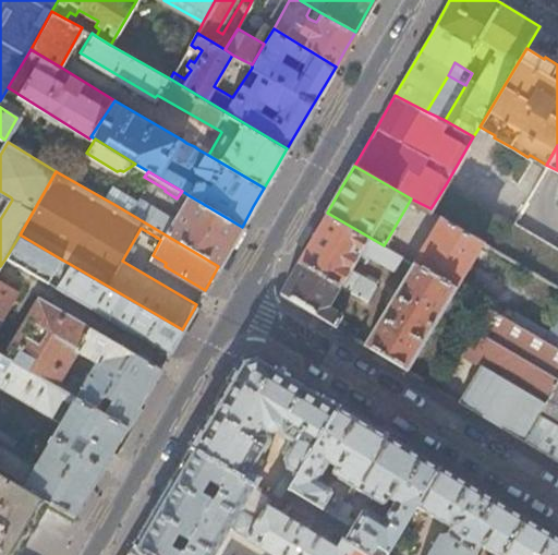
[(497,249),(512,224),(446,184),(431,208),(439,215),(482,240),(497,249)]
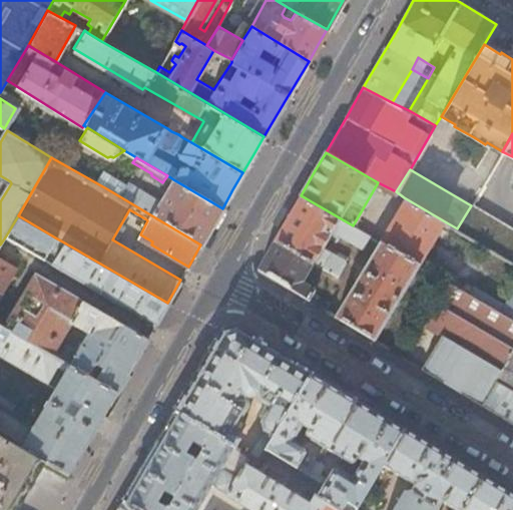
[(212,224),(222,208),(173,179),(161,200),(137,185),(133,190),(113,178),(106,188),(200,244),(212,224)]
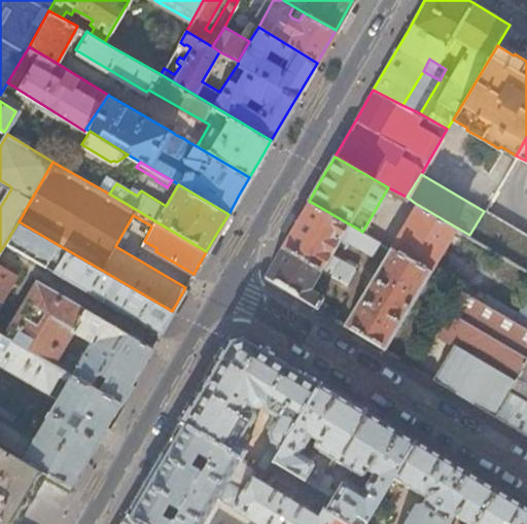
[(372,254),(379,242),(362,232),(309,201),(299,217),(276,258),(266,275),(309,302),(334,317),(338,311),(321,302),(320,301),(322,298),(310,289),(321,269),(346,282),(348,281),(353,268),(352,265),(330,252),(336,243),(337,242),(344,246),(348,240),(372,254)]
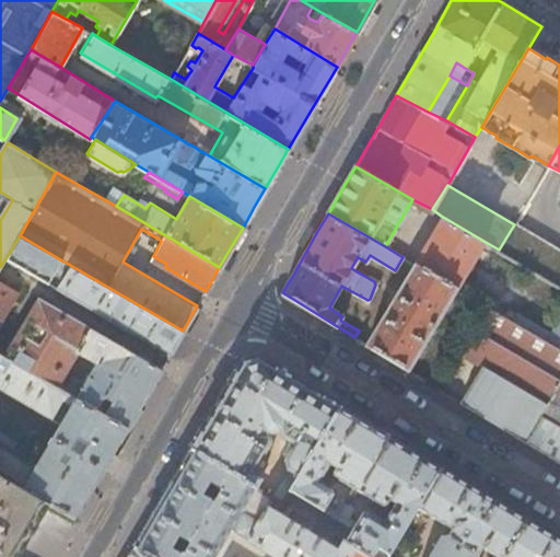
[(456,288),(483,241),(441,216),(413,263),(456,288)]
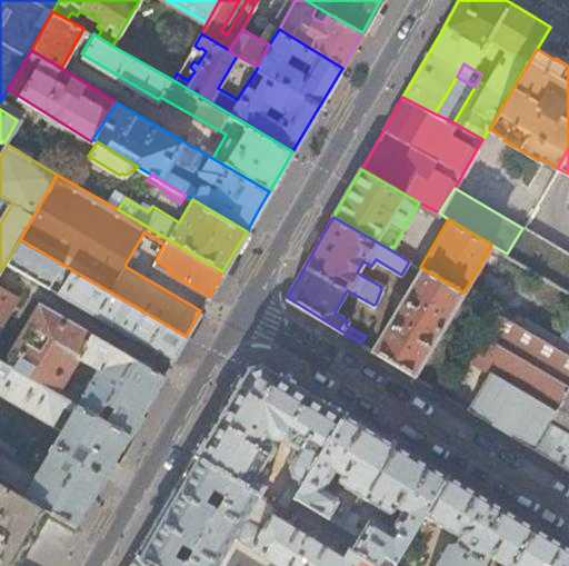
[(568,249),(525,225),(522,228),(507,254),(568,289),(568,249)]
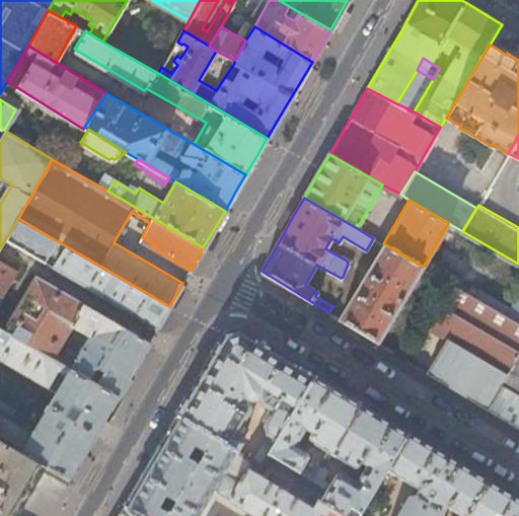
[(44,261),(56,240),(18,218),(6,238),(44,261)]
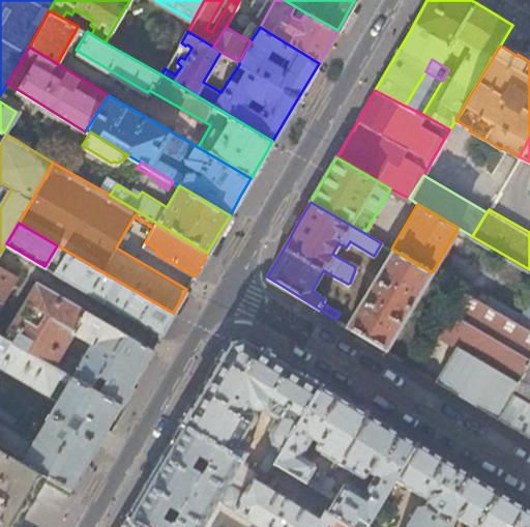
[(386,349),(432,272),(391,249),(346,324),(367,338),(386,349)]
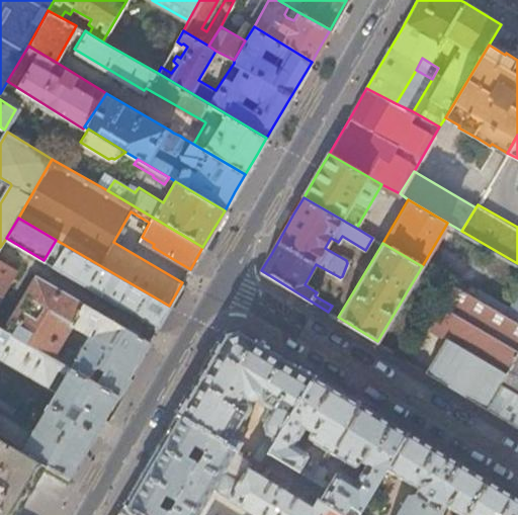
[(162,316),(169,306),(65,245),(54,266),(156,327),(162,316)]
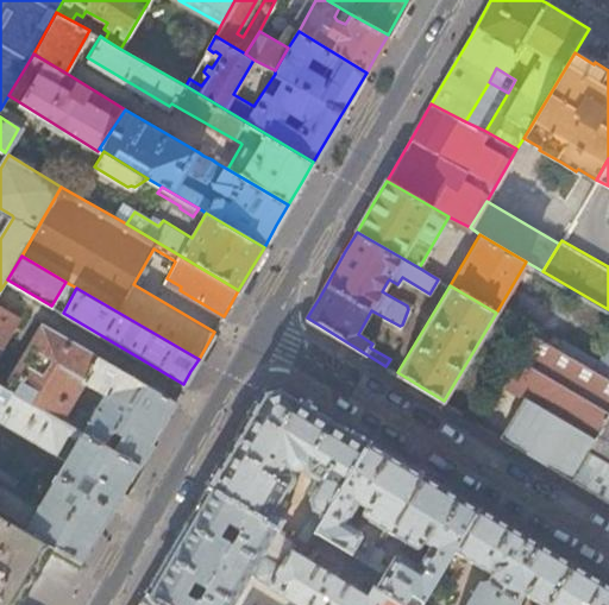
[(0,359),(25,315),(0,301),(0,359)]
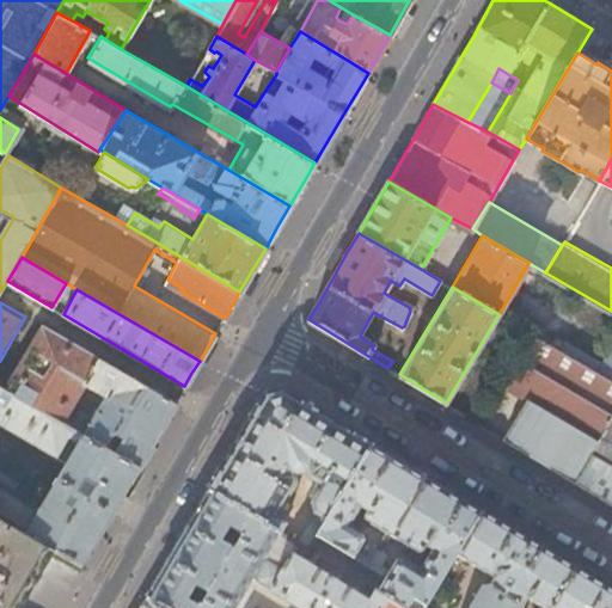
[(157,433),(175,403),(43,326),(7,390),(61,421),(85,381),(91,385),(105,394),(99,406),(95,409),(92,416),(84,411),(74,429),(138,466),(157,433)]
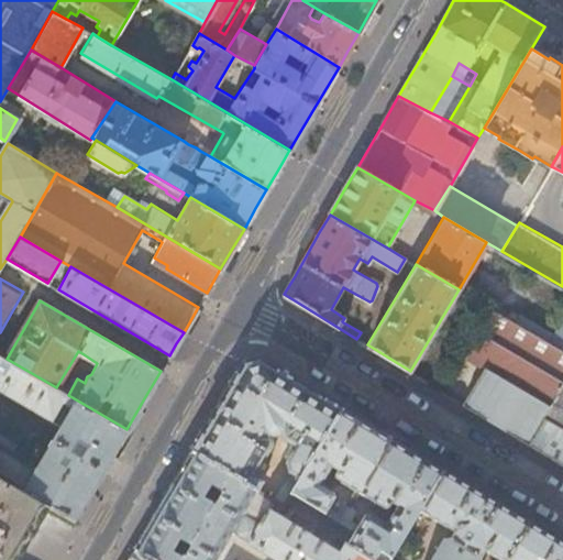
[(562,348),(552,342),(493,308),(465,354),(485,366),(481,375),(478,375),(472,386),(473,388),(463,403),(476,410),(549,454),(562,462),(562,348)]
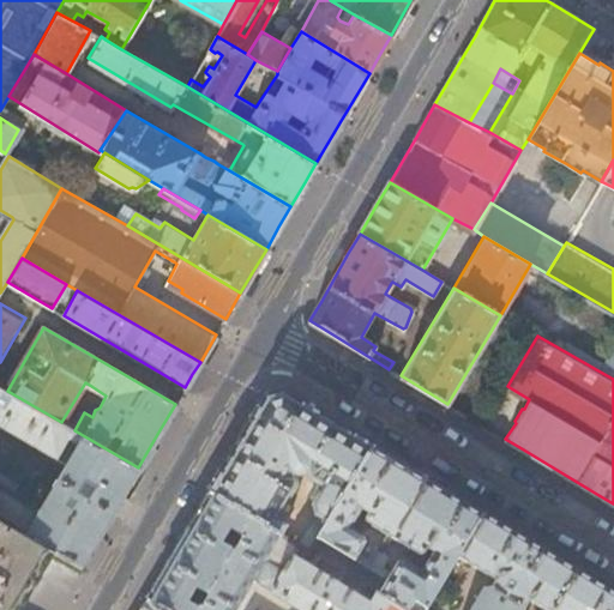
[(613,379),(613,351),(602,373),(613,379)]
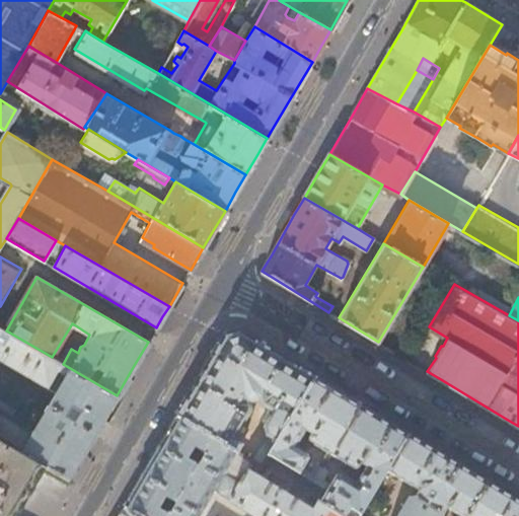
[(0,398),(0,439),(43,464),(69,477),(92,437),(117,395),(63,364),(52,357),(6,330),(0,326),(0,356),(48,384),(49,384),(56,388),(57,389),(48,404),(35,397),(28,398),(19,413),(20,418),(12,413),(14,408),(0,398)]
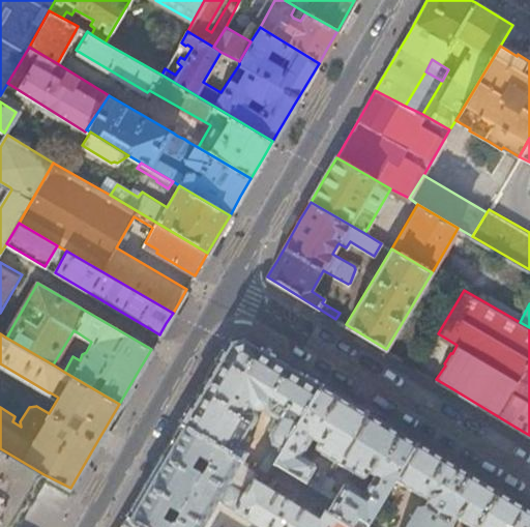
[(270,433),(272,440),(257,468),(266,474),(274,462),(322,383),(284,360),(244,337),(229,342),(222,353),(198,394),(181,422),(242,460),(245,451),(235,445),(252,415),(251,411),(248,409),(249,407),(257,407),(262,403),(265,409),(273,414),(267,426),(268,429),(270,431),(270,433)]
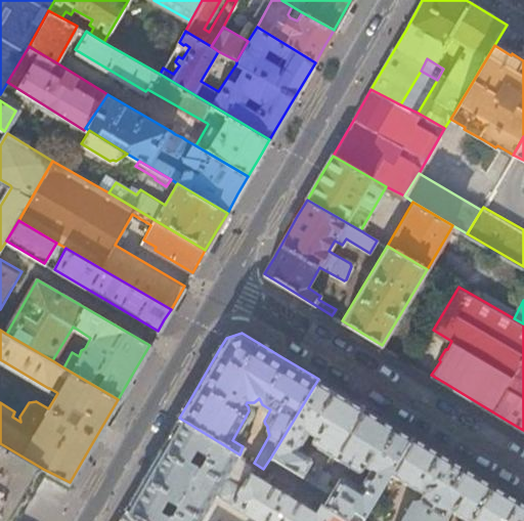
[(410,356),(416,347),(406,342),(401,350),(410,356)]
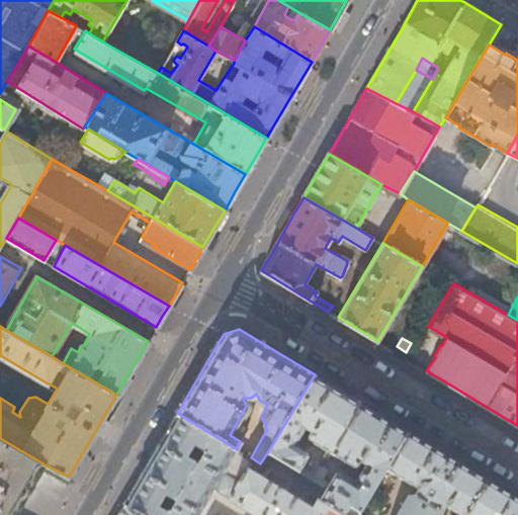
[(336,389),(315,374),(268,451),(313,478),(321,465),(315,461),(310,469),(303,465),(308,453),(306,448),(294,441),(304,426),(305,425),(312,429),(309,434),(310,437),(332,451),(361,404),(336,389)]
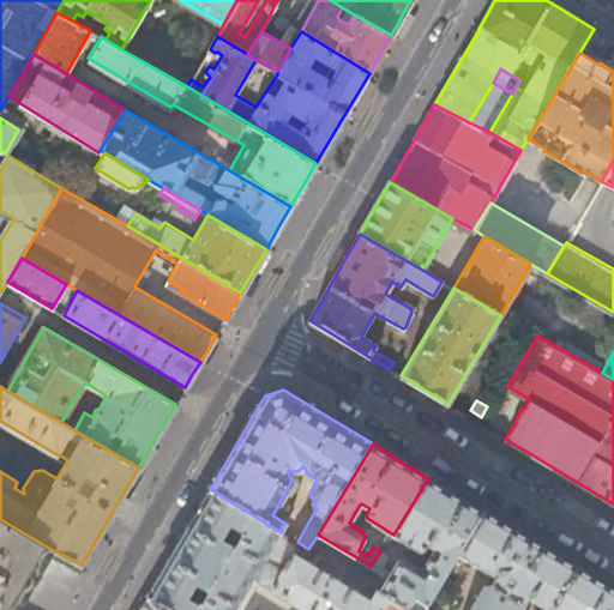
[(422,568),(404,556),(399,559),(391,572),(383,566),(387,556),(380,551),(371,566),(389,577),(379,592),(389,598),(408,609),(421,609),(413,604),(417,598),(427,604),(429,602),(483,511),(447,489),(428,478),(393,535),(421,551),(425,550),(428,544),(435,548),(422,568)]
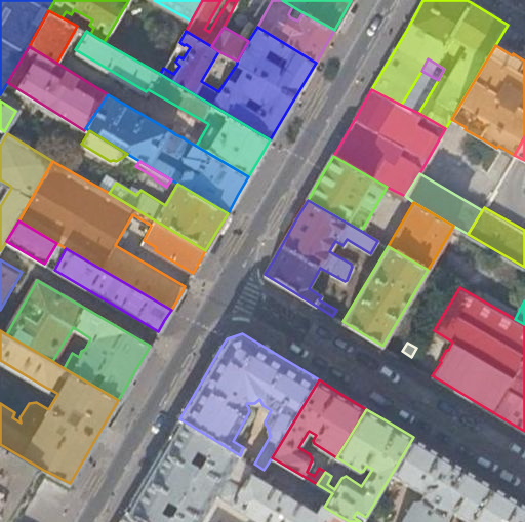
[(326,521),(332,512),(324,507),(321,506),(316,514),(277,490),(268,484),(272,475),(264,470),(254,464),(240,455),(179,418),(149,473),(126,511),(144,521),(199,521),(216,493),(231,503),(231,505),(237,508),(260,521),(326,521)]
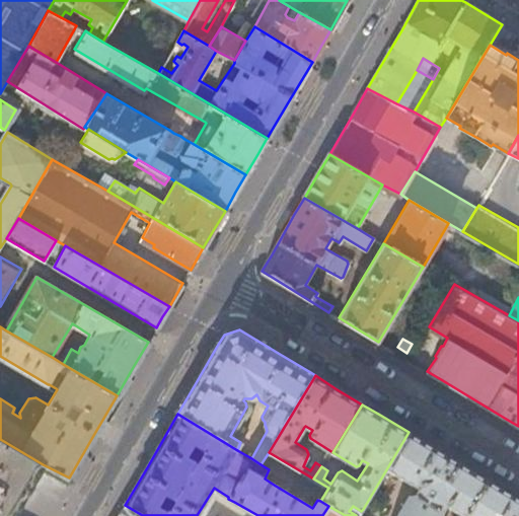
[(464,515),(465,515),(488,480),(448,456),(438,450),(422,440),(409,432),(387,469),(420,489),(417,495),(409,496),(408,497),(395,515),(440,515),(441,515),(445,505),(464,515)]
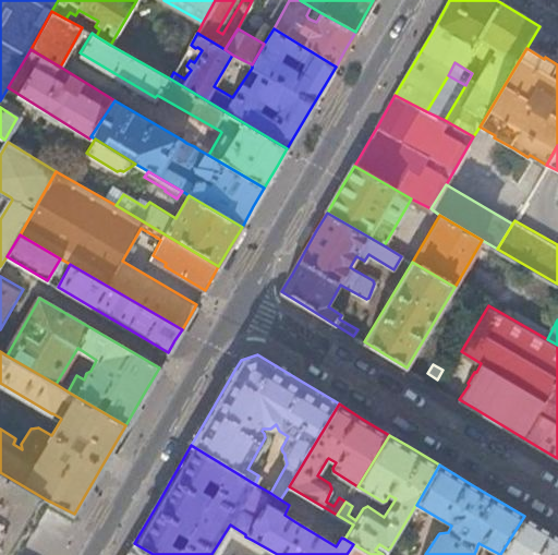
[(12,554),(25,532),(46,499),(0,472),(0,554),(12,554)]
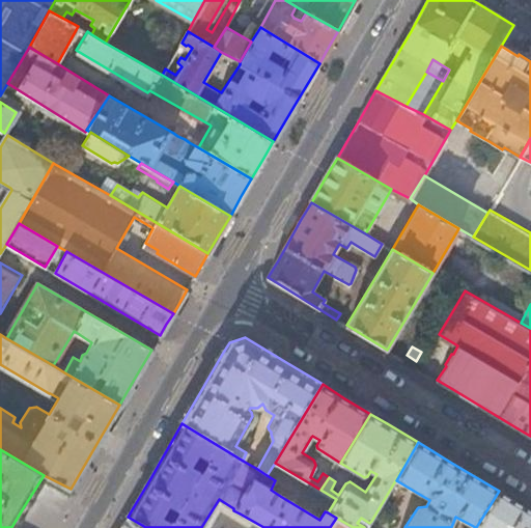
[(476,527),(530,527),(530,510),(499,491),(476,527)]
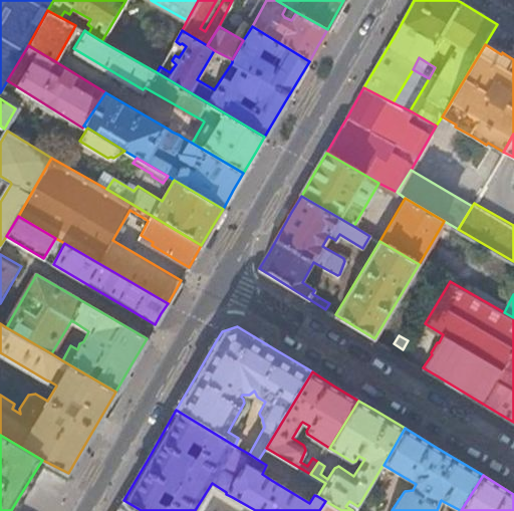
[(341,510),(325,501),(319,510),(141,510),(123,500),(116,510),(341,510)]
